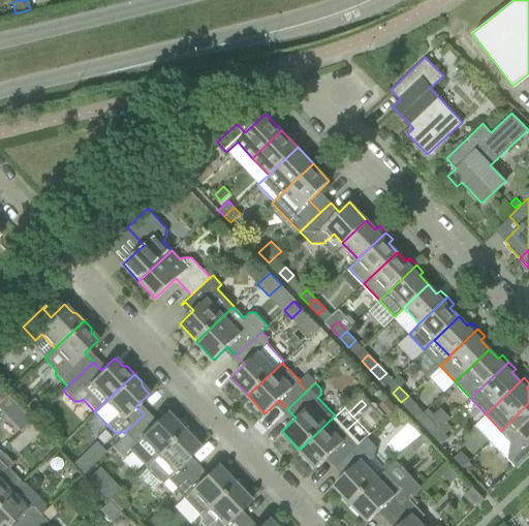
[(6,394),(0,399),(0,410),(20,431),(31,421),(6,394)]
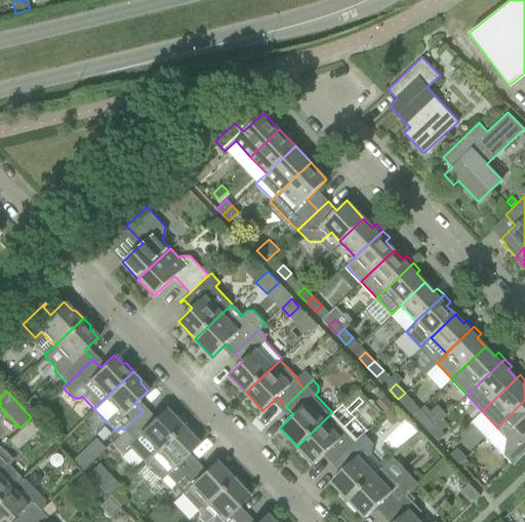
[(405,393),(398,399),(407,408),(413,402),(405,393)]
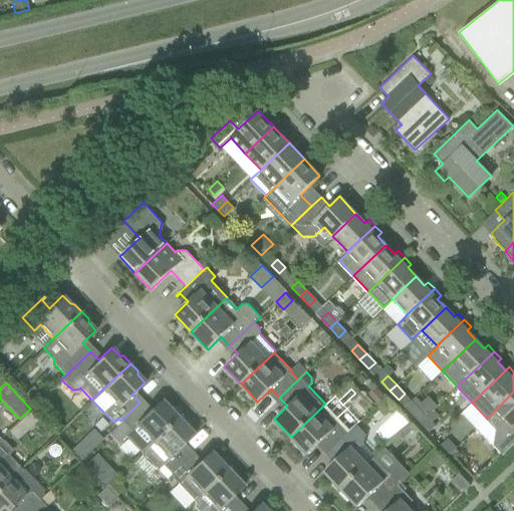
[(375,386),(366,394),(375,404),(384,396),(375,386)]
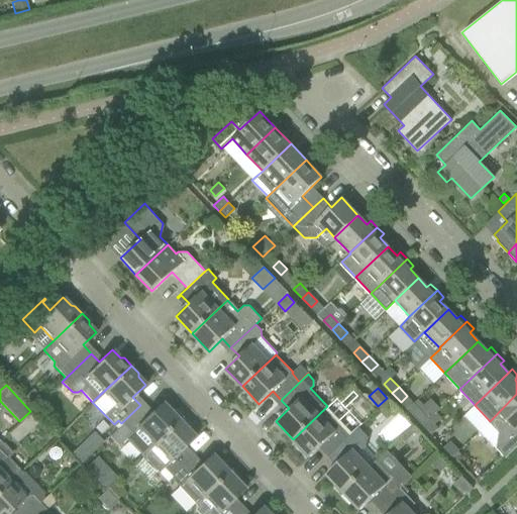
[(516,394),(490,421),(489,421),(499,431),(497,446),(506,455),(516,444),(516,394)]
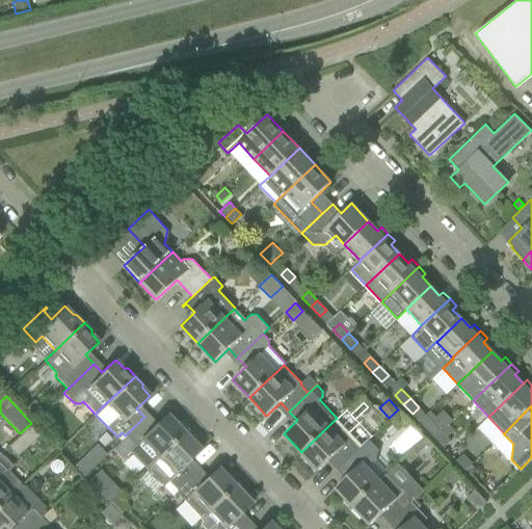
[(399,411),(390,420),(399,429),(408,420),(399,411)]
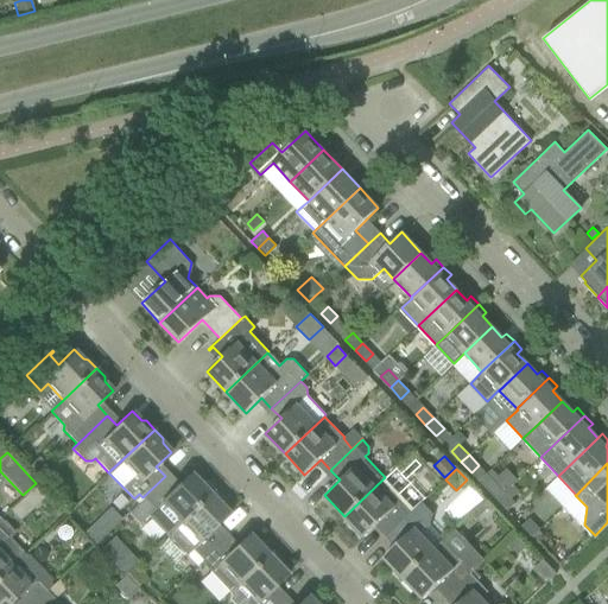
[(165,476),(143,497),(128,512),(139,522),(147,514),(166,534),(213,490),(204,482),(200,482),(190,471),(175,487),(165,476)]
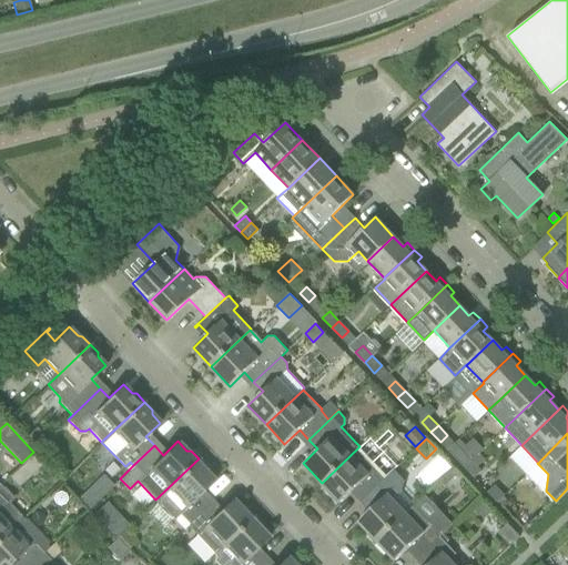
[(357,449),(322,483),(340,502),(354,487),(364,497),(385,478),(357,449)]
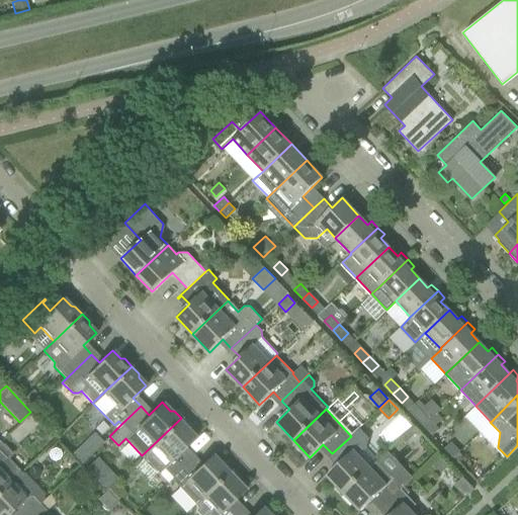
[(415,417),(423,426),(429,419),(421,410),(415,417)]
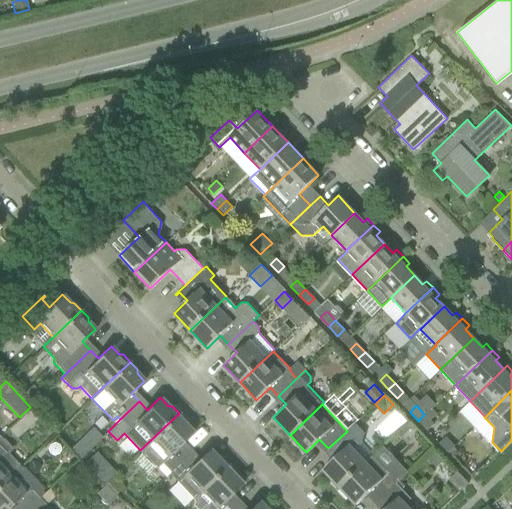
[(31,408),(23,415),(31,423),(39,416),(31,408)]
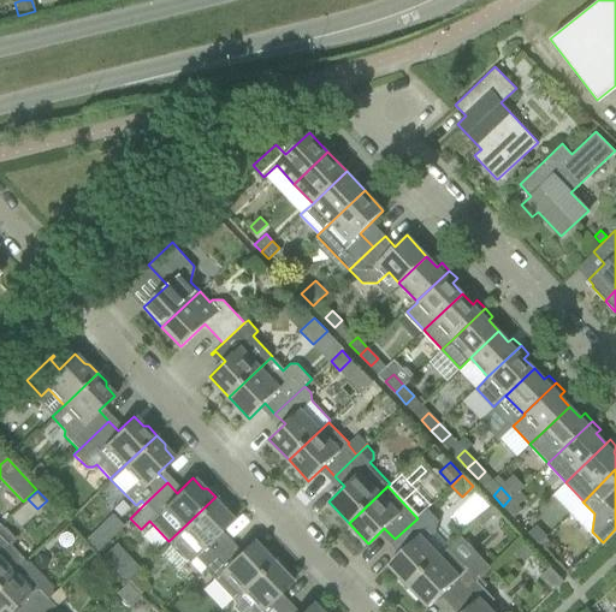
[(215,497),(169,541),(188,560),(194,556),(205,566),(226,545),(217,535),(232,520),(224,510),(224,505),(215,497)]
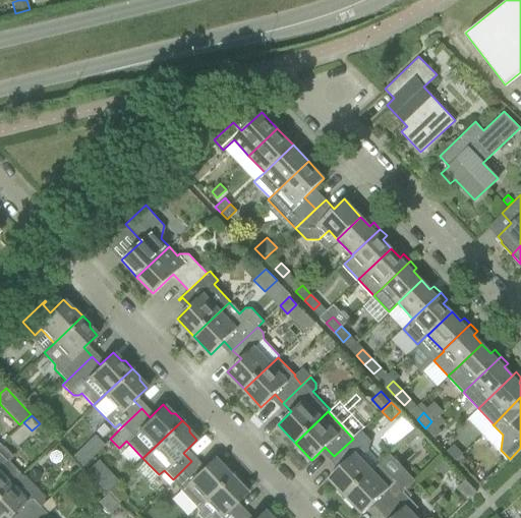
[(435,438),(441,432),(431,421),(425,428),(435,438)]
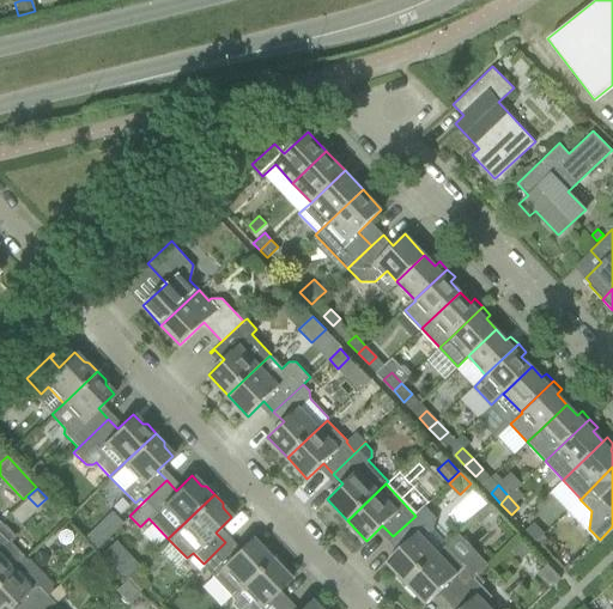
[(416,516),(393,536),(402,547),(386,561),(406,583),(437,553),(423,539),(434,528),(437,518),(425,506),(416,516)]
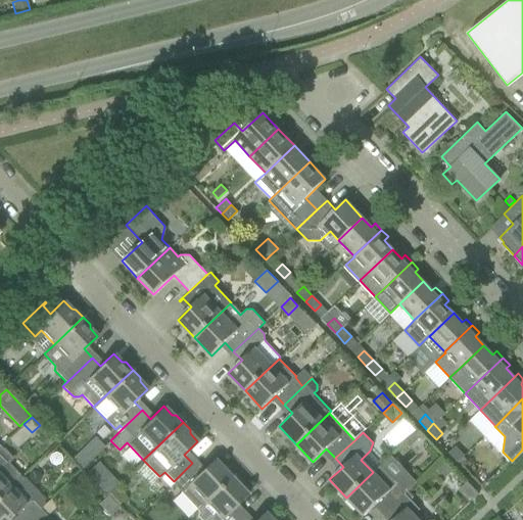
[(0,444),(0,494),(20,476),(6,462),(11,458),(0,444)]
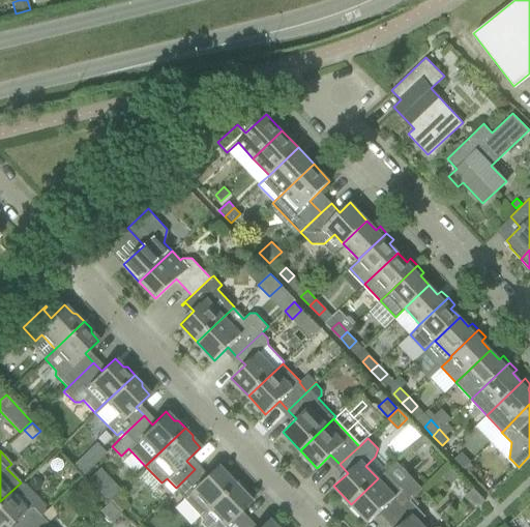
[(470,462),(461,451),(454,459),(464,468),(465,467),(470,463),(470,462)]
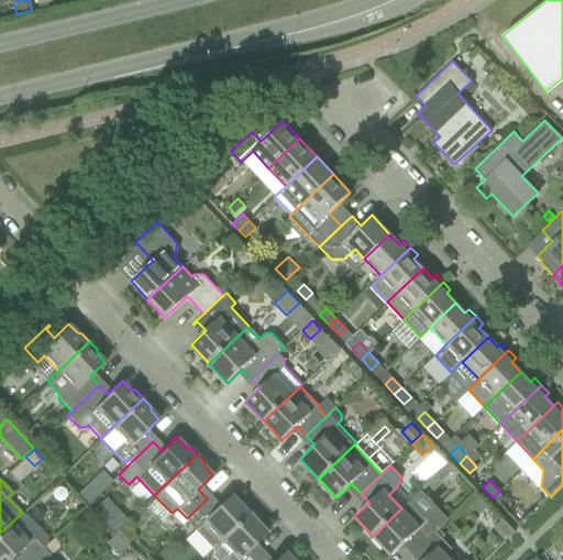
[(96,495),(86,484),(78,492),(88,502),(95,496),(96,495)]
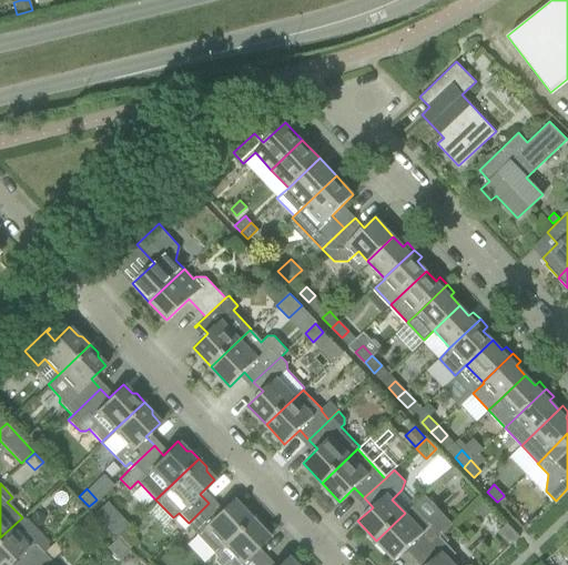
[(209,503),(189,523),(204,540),(211,534),(222,545),(253,516),(245,507),(241,507),(232,498),(217,512),(209,503)]
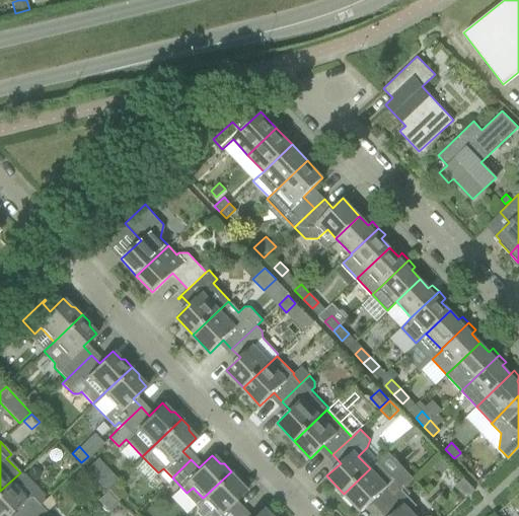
[(440,457),(432,465),(440,474),(449,465),(440,457)]
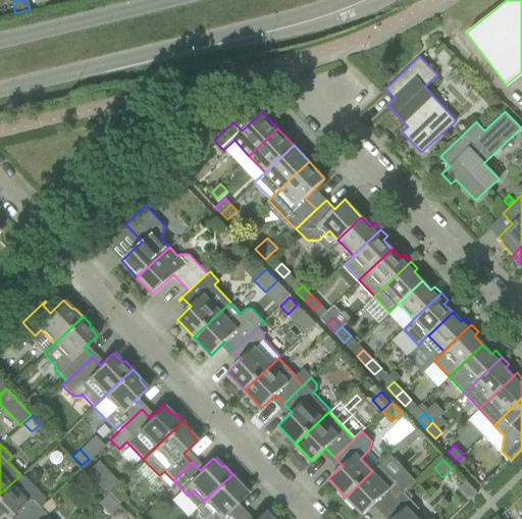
[(372,471),(346,497),(363,514),(376,501),(385,510),(404,492),(416,481),(407,472),(397,482),(379,465),(372,471)]
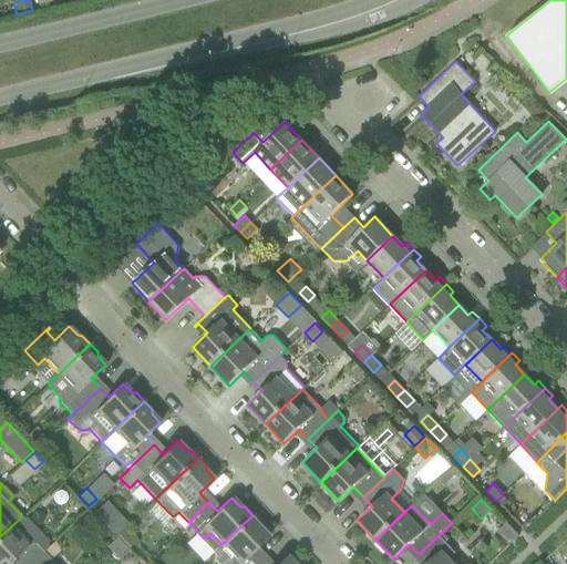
[(253,515),(222,544),(213,552),(215,554),(214,559),(218,563),(257,563),(263,559),(254,550),(268,536),(260,527),(260,523),(253,515)]
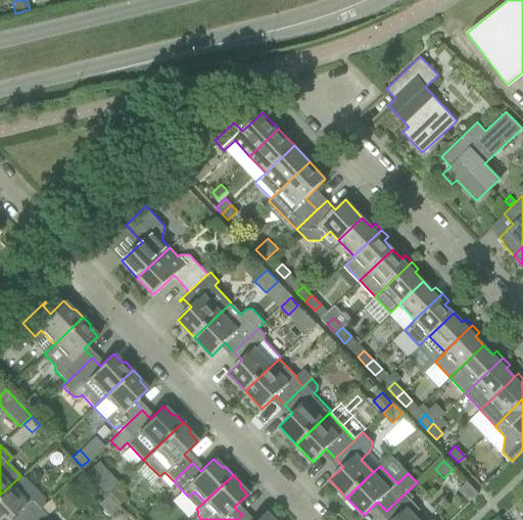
[(20,476),(0,494),(0,519),(6,519),(11,516),(14,519),(26,519),(39,508),(45,503),(43,500),(44,499),(22,476),(21,477),(20,476)]
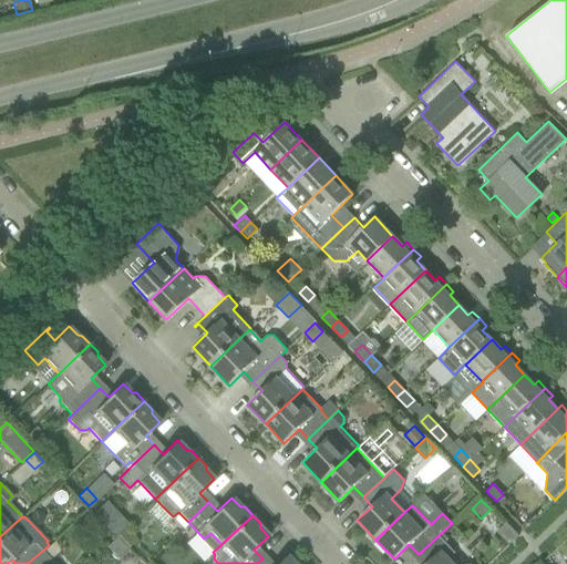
[(100,530),(99,540),(109,540),(109,530),(100,530)]
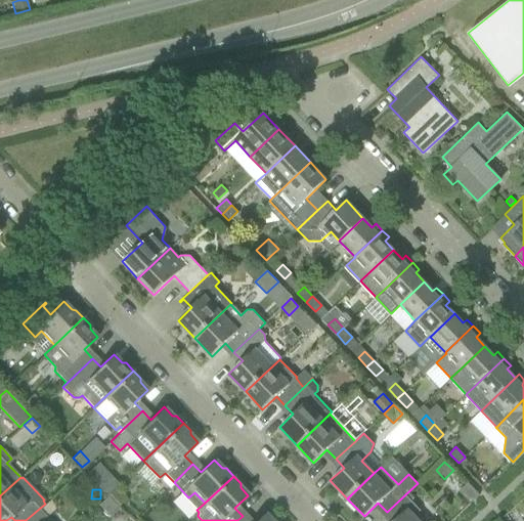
[(405,494),(387,512),(394,520),(419,520),(415,516),(421,510),(405,494)]
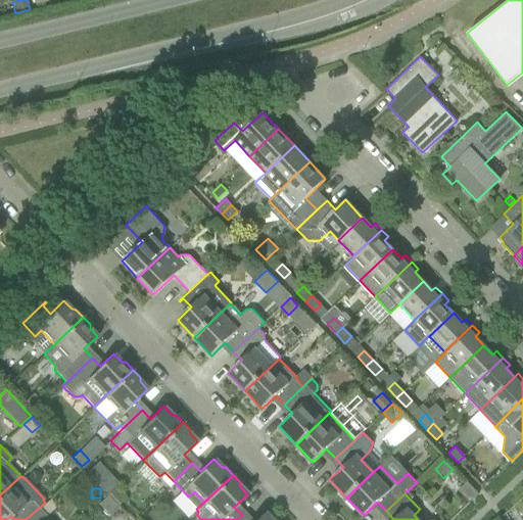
[(46,519),(48,518),(39,508),(26,519),(46,519)]
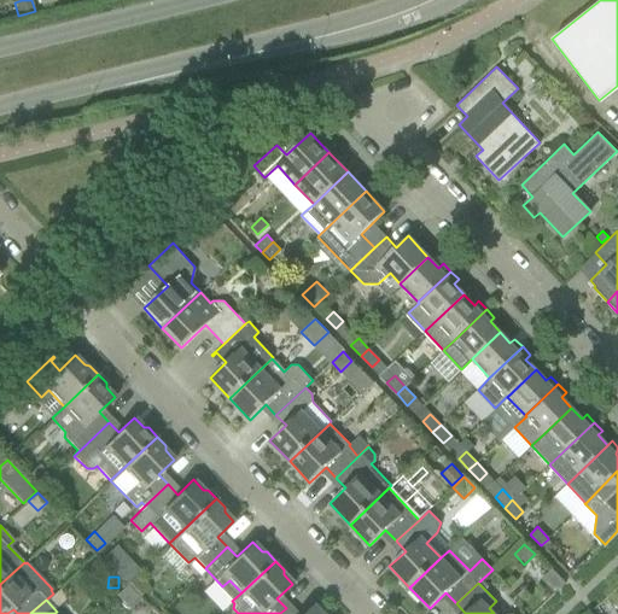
[(301,613),(291,613),(286,608),(280,613),(327,613),(321,613),(313,603),(301,613)]
